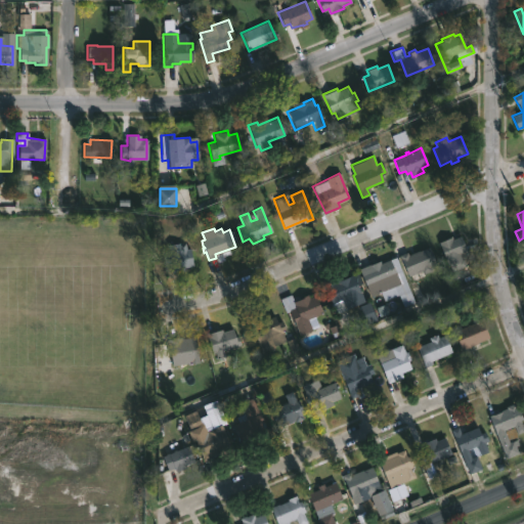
[(460,235),(473,262),(451,271),(438,243),(451,236),(452,238),(460,235)]
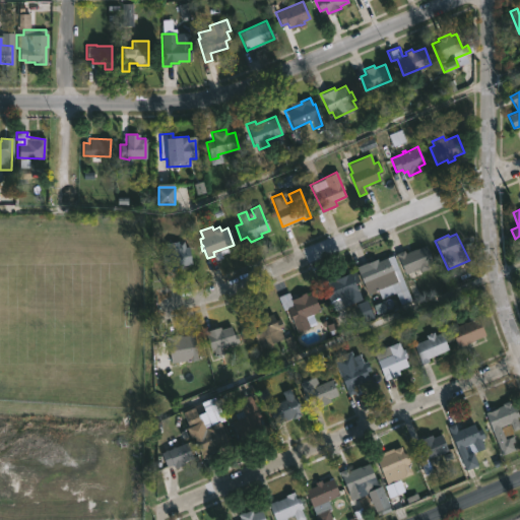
[(183,240),(184,246),(187,246),(191,264),(179,266),(180,269),(171,270),(170,266),(163,267),(159,252),(166,250),(165,243),(183,240)]
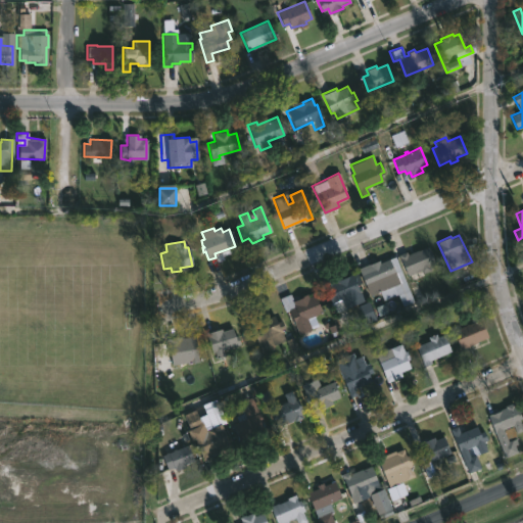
[(428,246),(435,264),(429,267),(430,271),(422,274),(420,271),(408,276),(397,254),(406,251),(408,254),(428,246)]
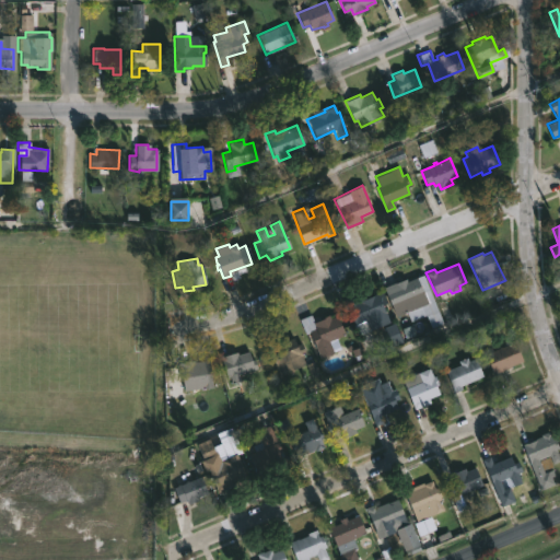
[(423,275),(443,323),(431,328),(426,315),(410,322),(406,313),(396,317),(383,287),(405,279),(406,281),(423,275)]
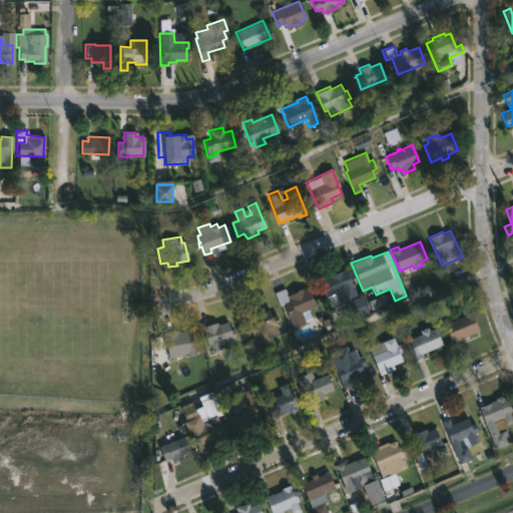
[(350,268),(354,278),(350,279),(357,295),(339,303),(341,309),(331,313),(316,278),(324,274),(325,278),(328,277),(326,274),(332,272),(333,274),(350,268)]
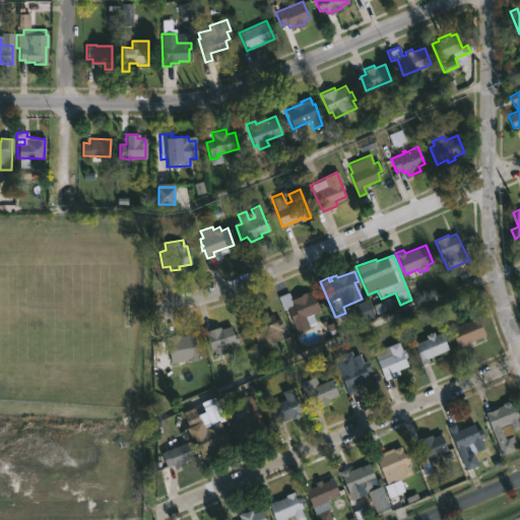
[(288,291),(291,299),(306,293),(307,296),(313,293),(320,311),(312,315),(316,324),(297,332),(286,309),(283,310),(277,297),(288,291)]
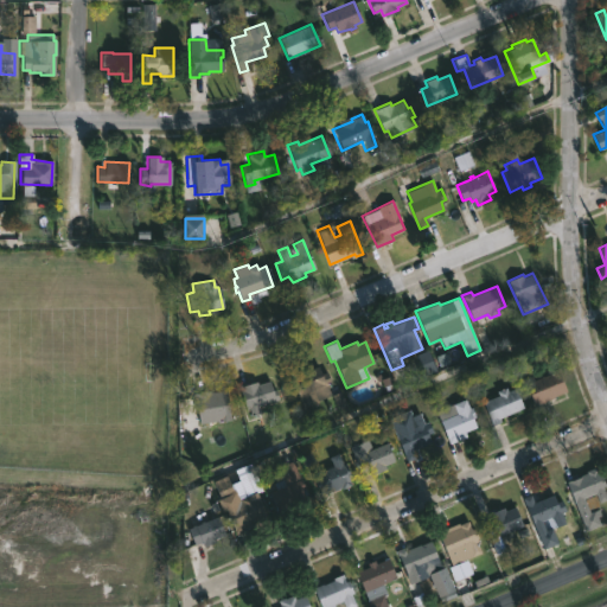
[(319,365),(321,372),(326,371),(331,383),(336,382),(339,393),(304,406),(295,383),(306,378),(304,371),(319,365)]
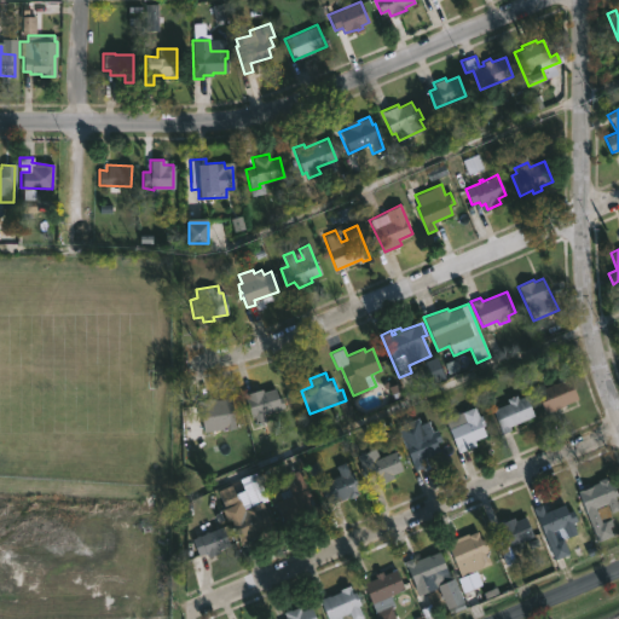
[(547,414),(544,414),(536,392),(568,379),(577,399),(547,414)]
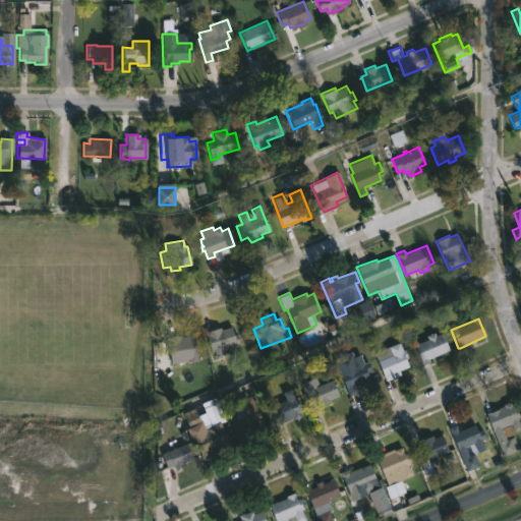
[(231,326),(234,334),(236,334),(239,343),(222,347),(224,355),(215,357),(213,351),(209,352),(203,330),(220,326),(221,329),(231,326)]
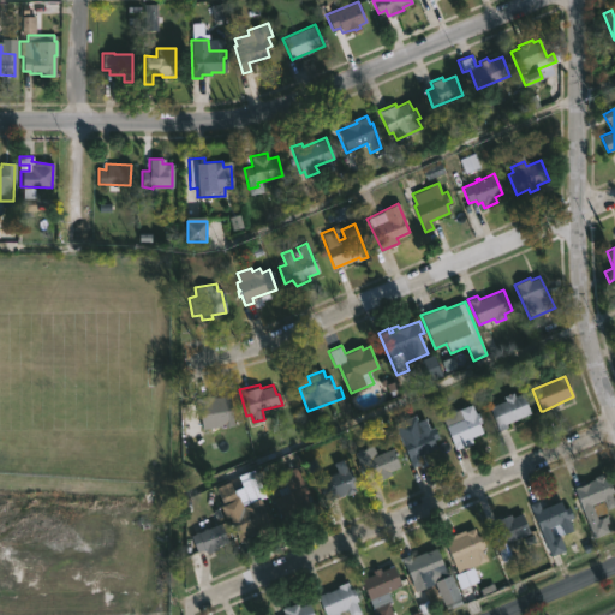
[(513,393),(514,396),(523,393),(530,413),(506,424),(507,428),(499,431),(489,407),(505,400),(503,396),(513,393)]
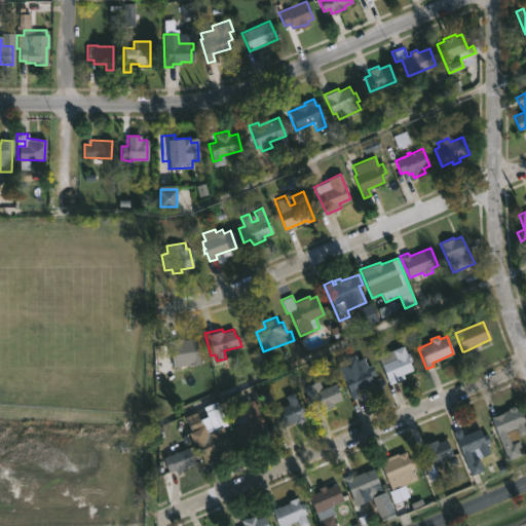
[(195,338),(197,359),(199,359),(200,364),(172,367),(168,342),(167,343),(166,340),(195,338)]
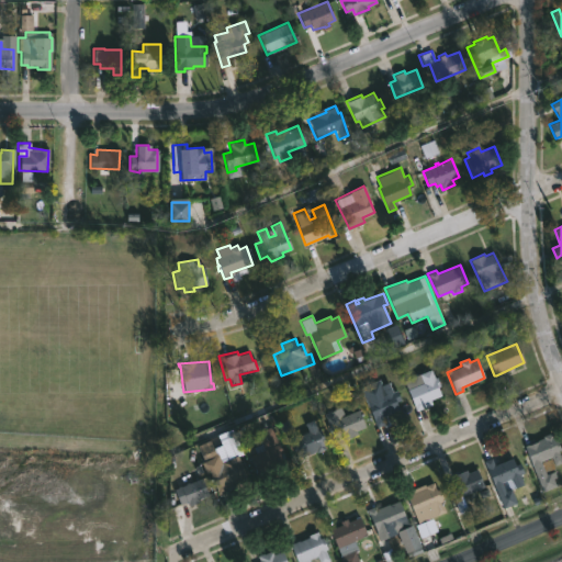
[(430,369),(434,379),(436,378),(440,385),(437,386),(440,395),(430,400),(431,404),(416,412),(403,380),(415,375),(418,384),(423,383),(419,379),(420,378),(419,374),(430,369)]
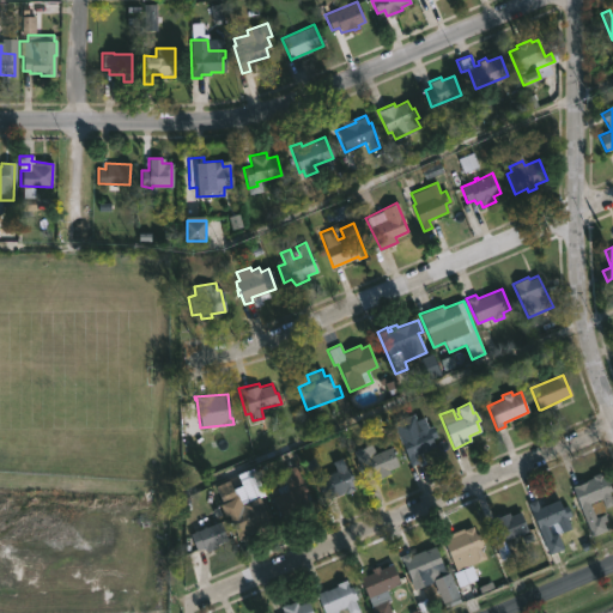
[(413,413),(416,419),(422,417),(426,428),(431,425),(436,436),(431,438),(435,445),(416,454),(420,465),(412,469),(392,423),(413,413)]
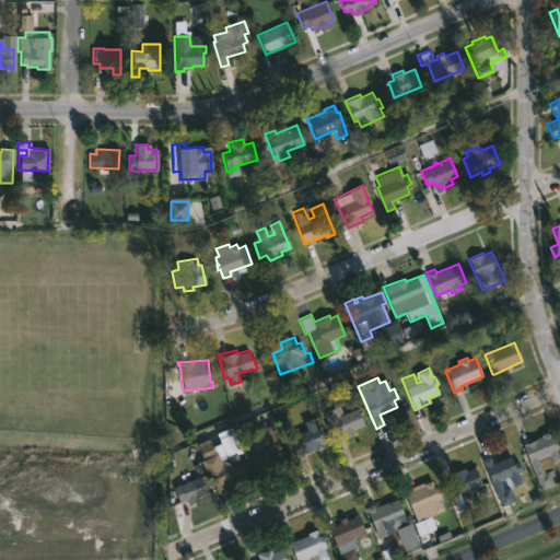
[(339,406),(342,415),(357,408),(363,426),(354,430),(357,432),(342,439),(340,433),(333,436),(323,412),(339,406)]
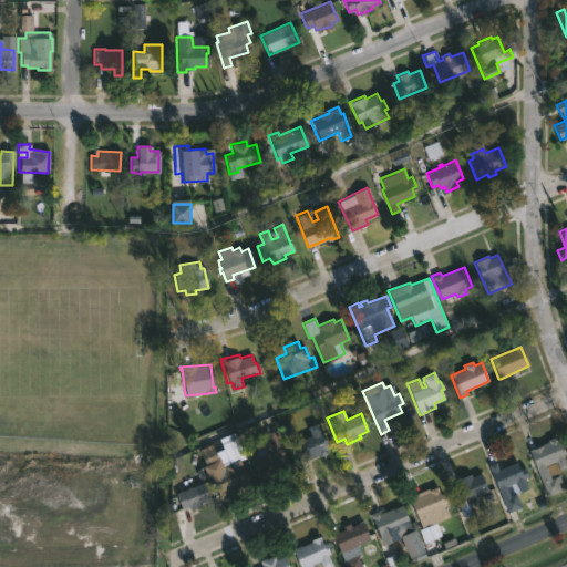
[(316,423),(320,434),(322,433),(327,444),(325,445),(328,453),(299,463),(291,444),(310,435),(307,426),(316,423)]
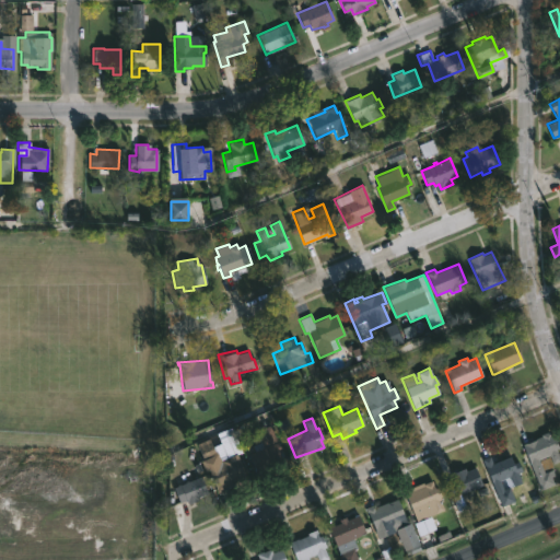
[(267,471),(257,476),(248,454),(249,454),(247,447),(260,442),(256,431),(270,426),(281,451),(278,452),(282,461),(266,468),(267,471)]
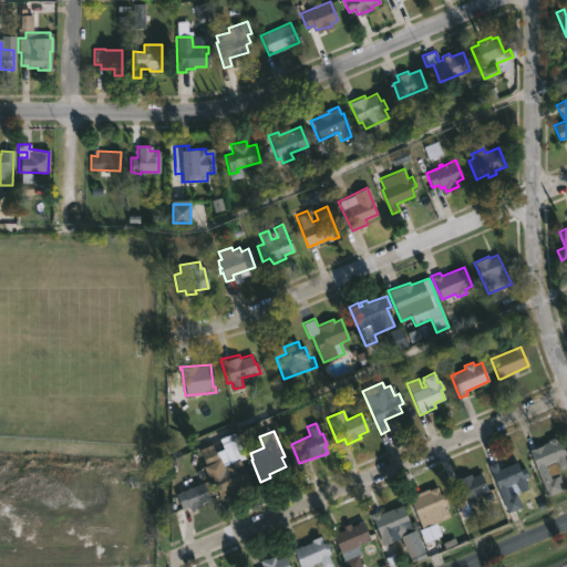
[(234,433),(245,459),(236,462),(238,464),(240,463),(248,483),(228,492),(229,495),(219,500),(198,450),(210,444),(214,453),(223,449),(218,440),(234,433)]
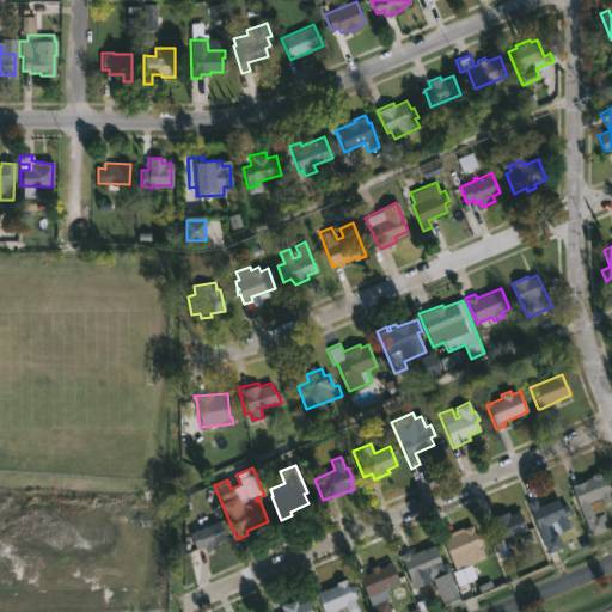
[(599,471),(603,479),(605,478),(610,490),(607,491),(611,503),(603,507),(599,497),(588,502),(594,516),(603,513),(606,519),(601,521),(604,528),(591,534),(569,484),(599,471)]
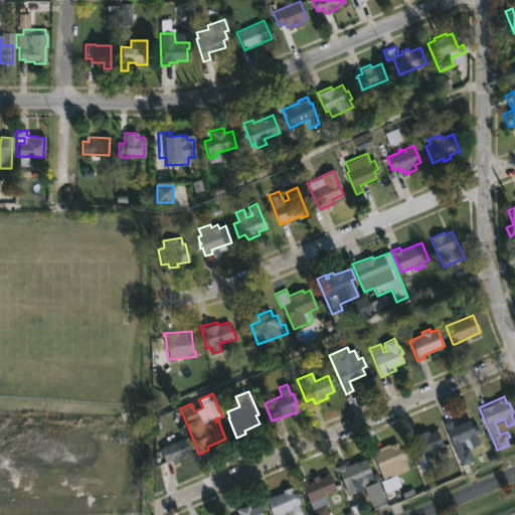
[(470,419),(473,426),(476,425),(479,434),(477,436),(480,444),(469,448),(466,440),(459,442),(463,451),(468,449),(473,462),(461,467),(443,422),(450,420),(453,426),(470,419)]
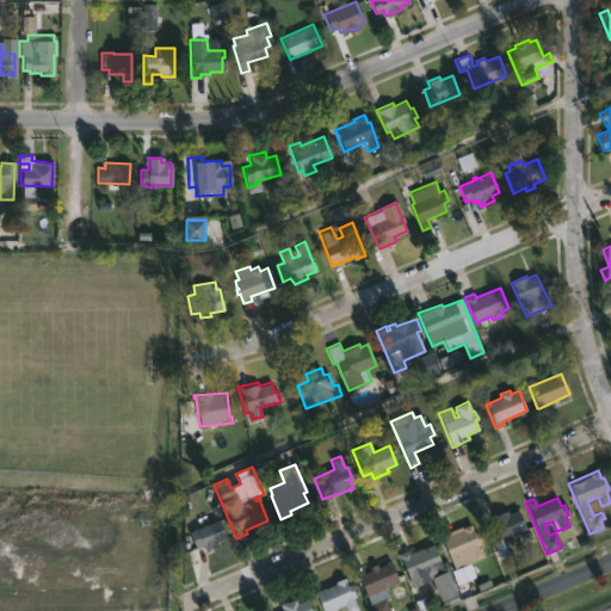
[(506,510),(507,514),(518,510),(525,529),(493,543),(487,526),(497,522),(494,514),(506,510)]
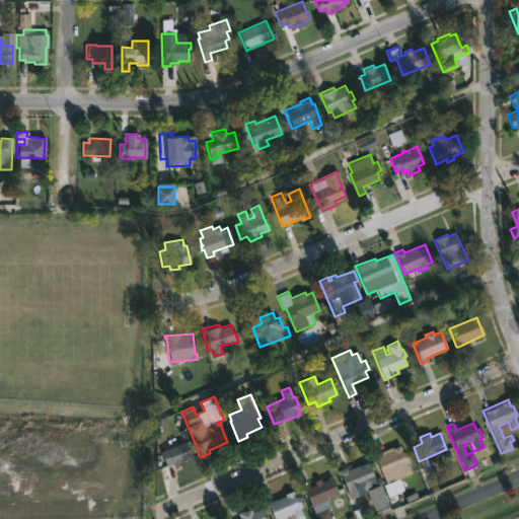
[(184,442),(192,457),(183,460),(184,462),(173,467),(171,463),(165,465),(159,452),(173,445),(173,446),(184,442)]
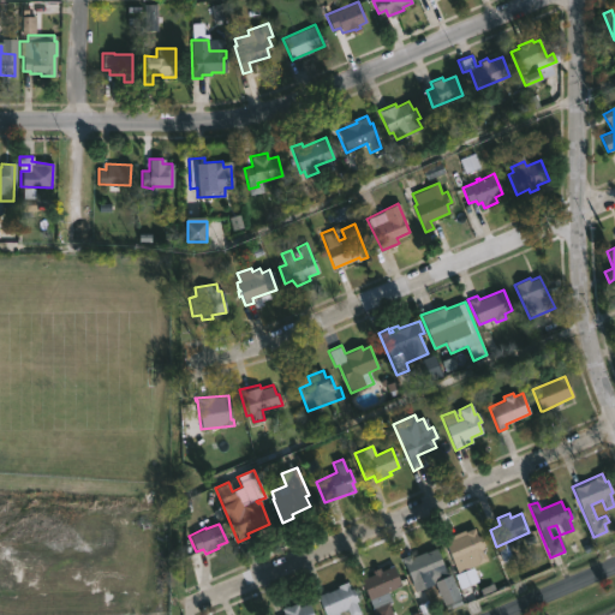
[(473,529),(481,543),(483,542),(485,547),(482,549),(488,560),(460,574),(442,541),(464,530),(466,532),(473,529)]
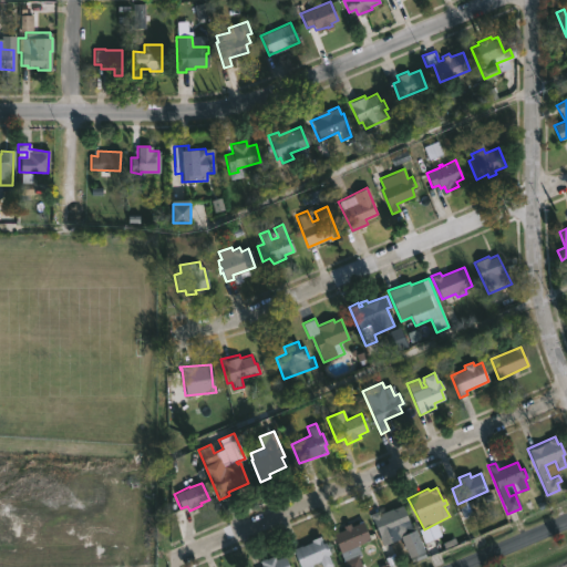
[(401,505),(412,531),(414,529),(425,557),(410,563),(400,537),(381,545),(369,514),(378,509),(379,513),(401,505)]
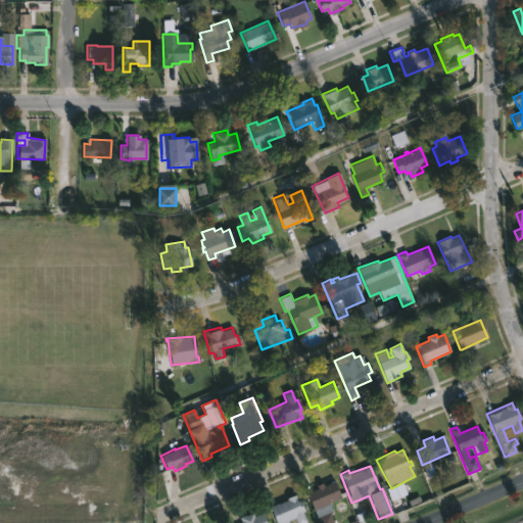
[(334,481),(340,498),(331,503),(332,505),(326,508),(325,506),(313,510),(306,493),(317,488),(316,485),(322,483),(323,486),(334,481)]
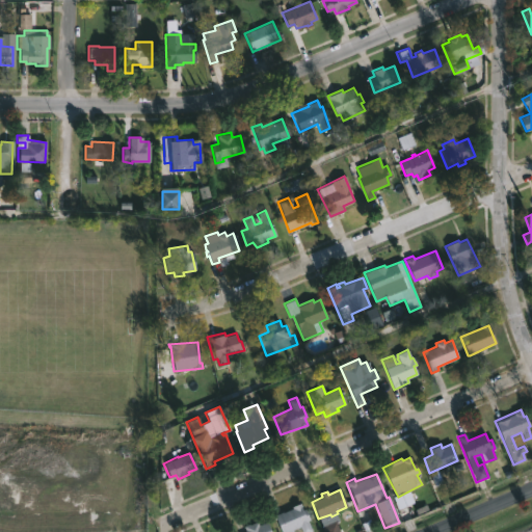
[(299,504),(302,510),(304,509),(309,521),(308,522),(312,531),(309,531),(300,531),(299,527),(292,530),(292,531),(281,531),(274,517),(273,517),(272,515),(292,509),(291,507),(299,504)]
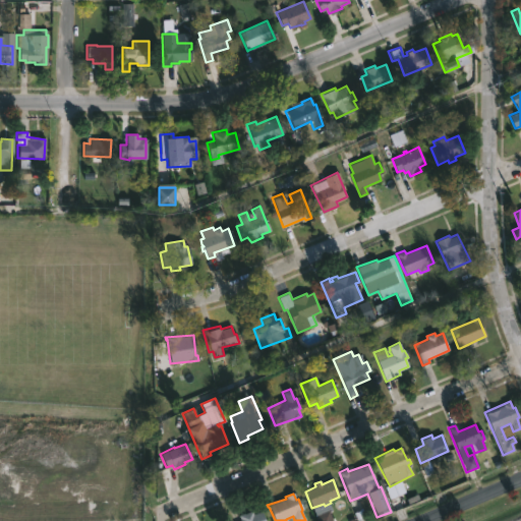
[(262,511),(266,520),(240,520),(238,515),(251,511),(252,514),(262,511)]
